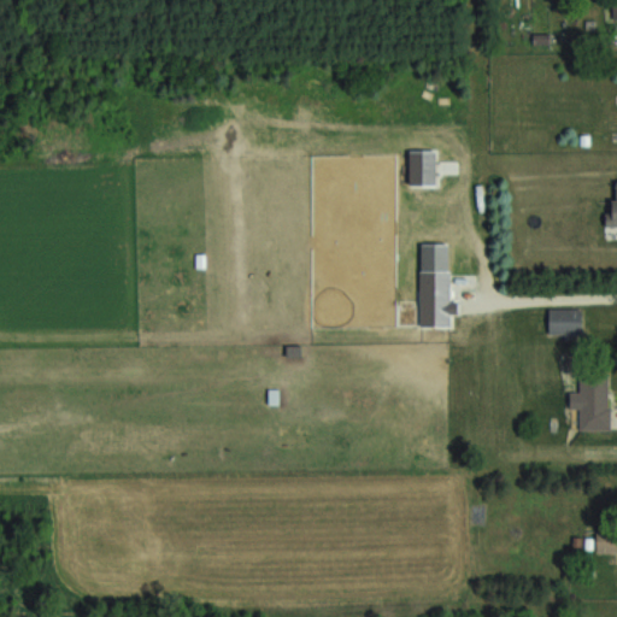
[(616,180),(615,181),(615,211),(605,211),(605,225),(616,225),(616,180)]
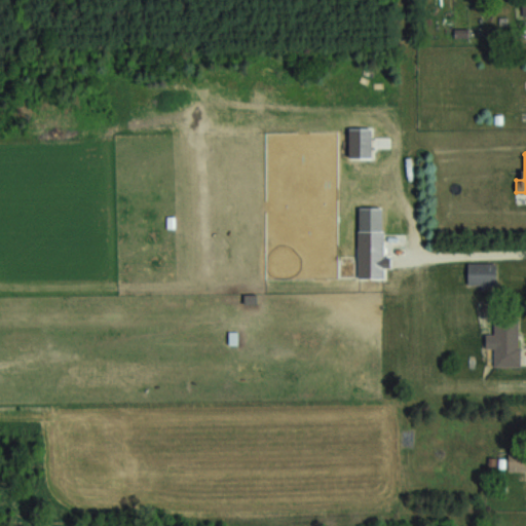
[(405,233),(384,233),(384,254),(405,254),(405,233)]
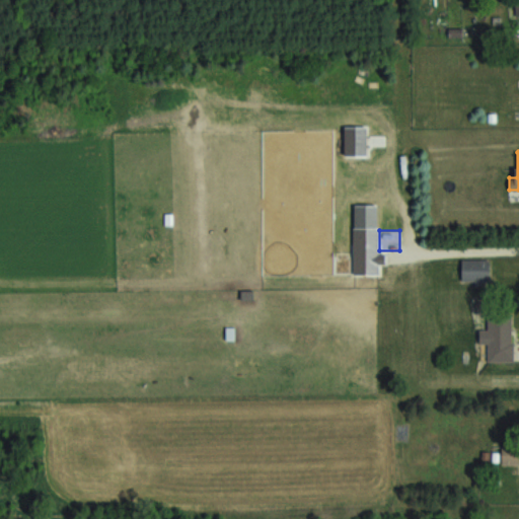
[(401,258),(379,258),(379,282),(401,282),(401,258)]
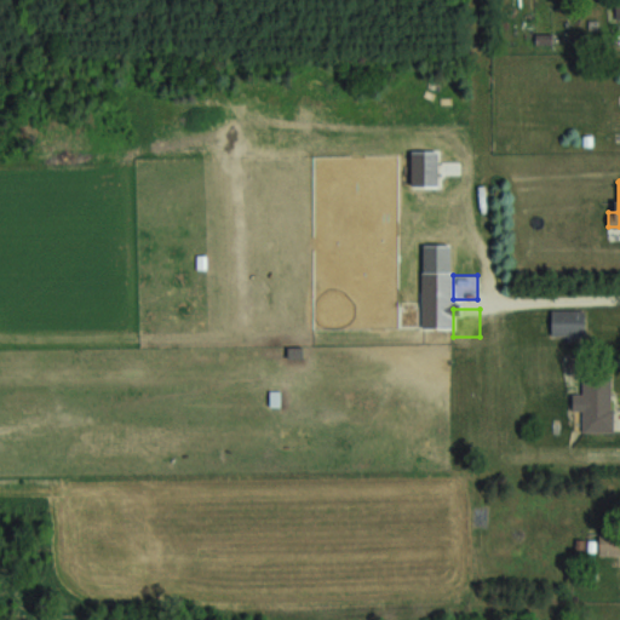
[(584,334),(584,310),(551,310),(551,334),(584,334)]
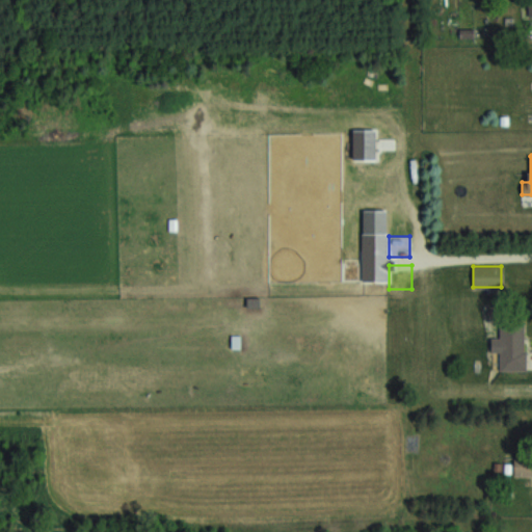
[(500,370),(526,370),(525,322),(500,322),(500,338),(491,338),(491,353),(500,353),(500,370)]
